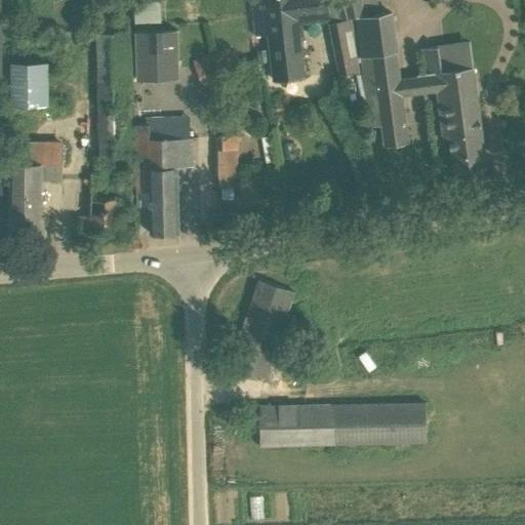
[(131,0),(132,21),(159,19),(158,0),(131,0)]
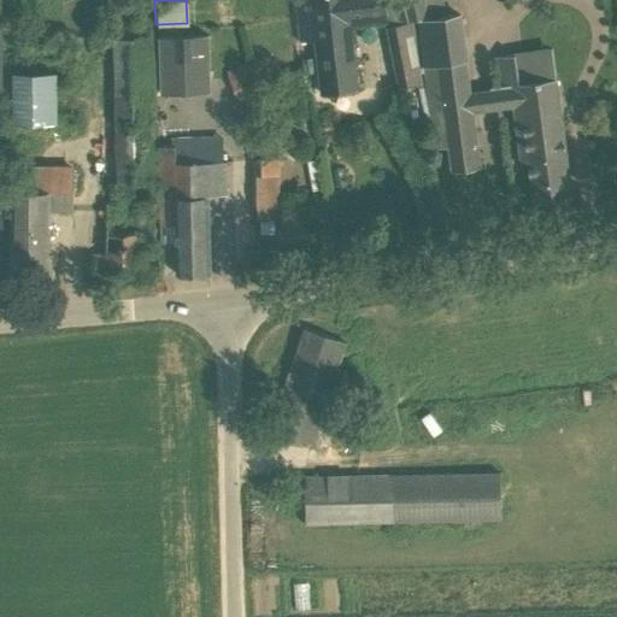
[(387,0),(297,0),(303,42),(317,40),(324,95),(357,92),(351,23),(389,19),(387,0)]
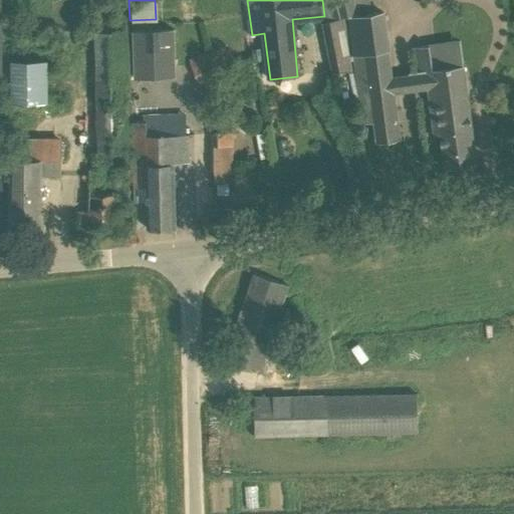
[(338,0),(342,17),(357,14),(356,12),(371,9),(369,0),(338,0)]
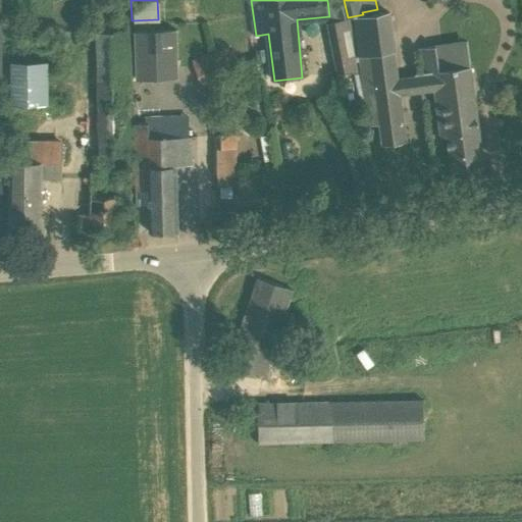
[(381,145),(408,142),(396,52),(390,12),(356,17),(360,56),(370,55),(381,145)]
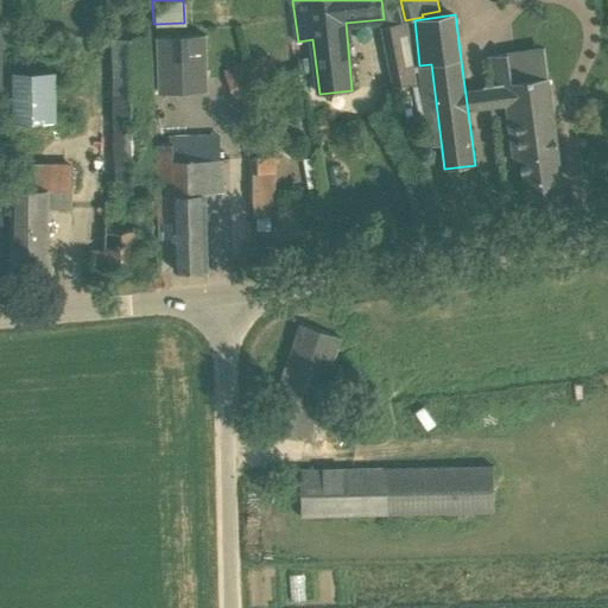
[(406,21),(381,26),(393,84),(417,80),(406,21)]
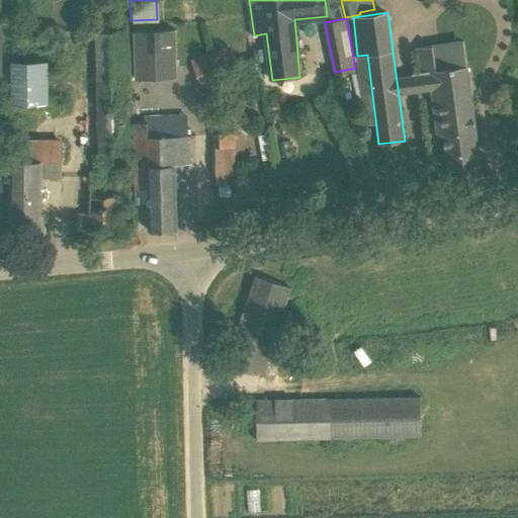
[(176,29),(135,31),(137,79),(177,78),(176,29)]
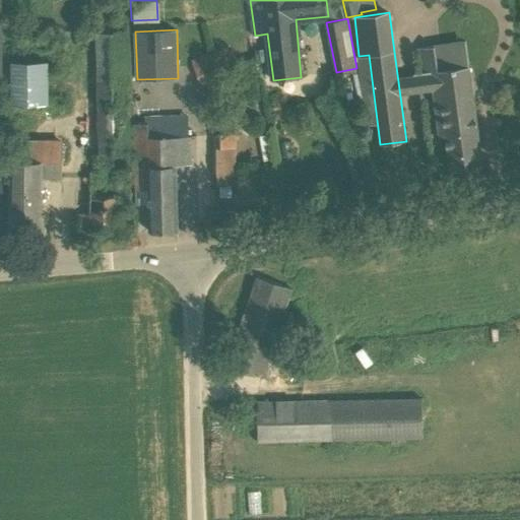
[(420,48),(425,79),(439,77),(444,120),(437,120),(439,136),(446,135),(451,171),(483,167),(469,65),(438,70),(435,46),(420,48)]
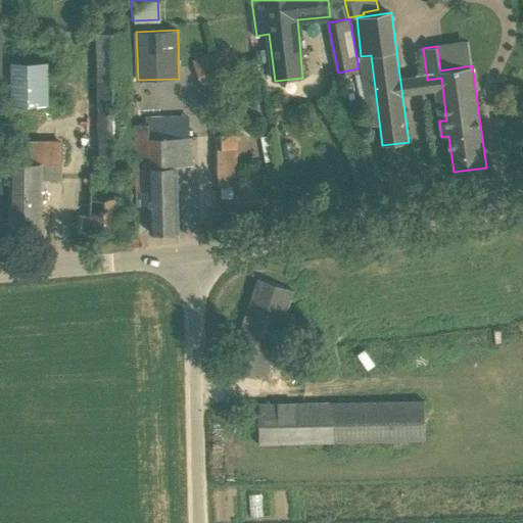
[(216,51),(193,60),(202,83),(225,75),(218,56),(216,51)]
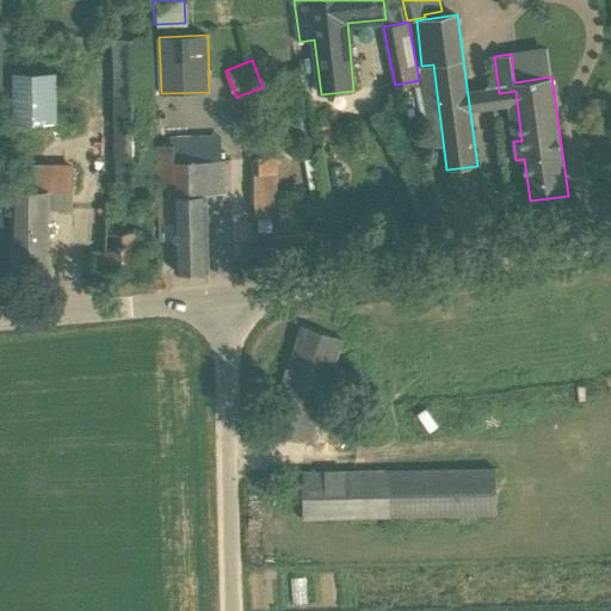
[(55,72),(13,72),(13,121),(55,121),(55,72)]
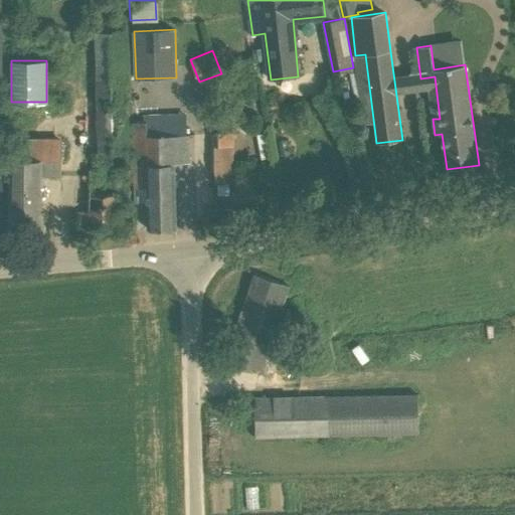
[(189,134),(186,135),(185,113),(147,114),(147,122),(133,123),(135,203),(148,202),(149,229),(177,228),(175,163),(189,162),(189,134)]
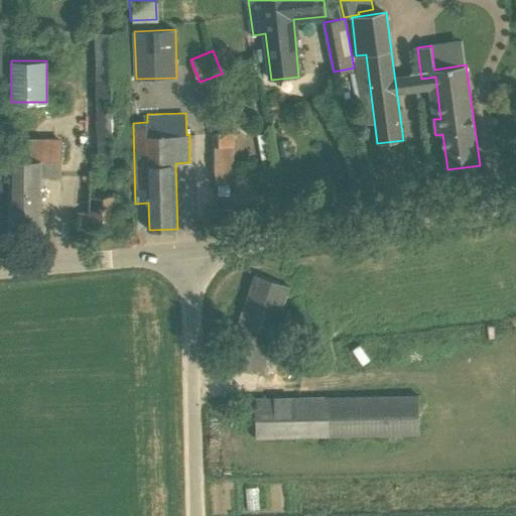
[(233,146),(235,146),(235,133),(213,134),(213,146),(216,146),(217,179),(233,178),(233,146)]
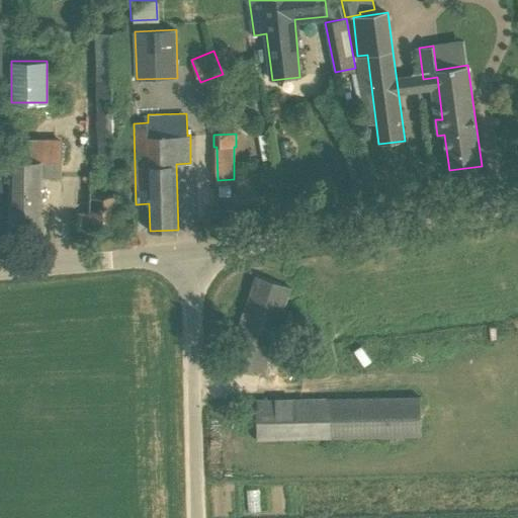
[(41,177),(63,177),(63,145),(35,145),(35,147),(11,147),(11,234),(41,234),(41,177)]
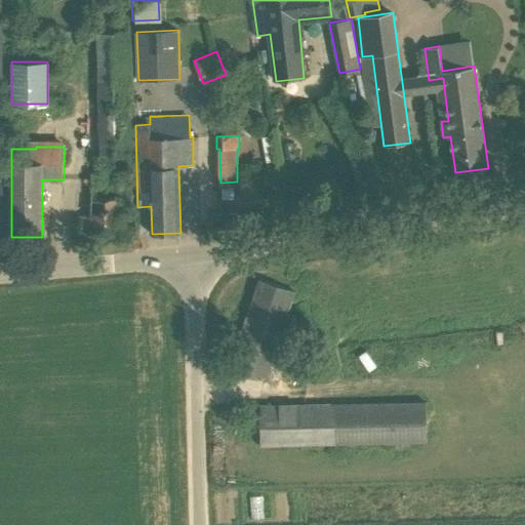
[(276,161),(275,151),(266,152),(267,162),(276,161)]
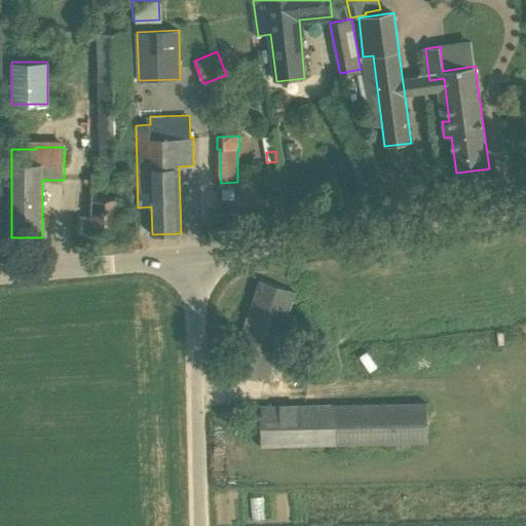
[(121,200),(91,200),(91,216),(83,216),(83,233),(121,233),(121,200)]
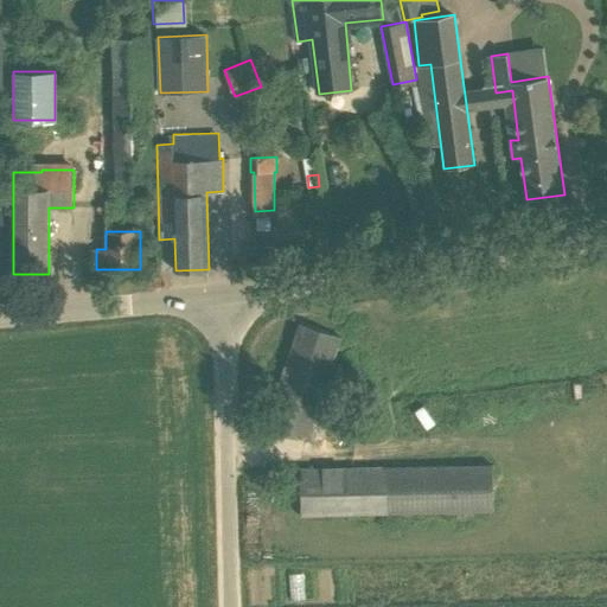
[(336,355),(340,337),(300,323),(294,340),(267,422),(307,436),(336,355)]
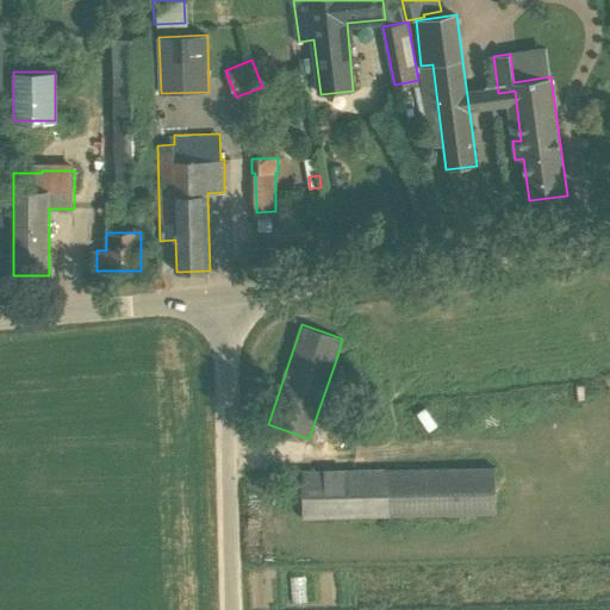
[(496,466),(302,471),(303,518),(497,514),(496,466)]
